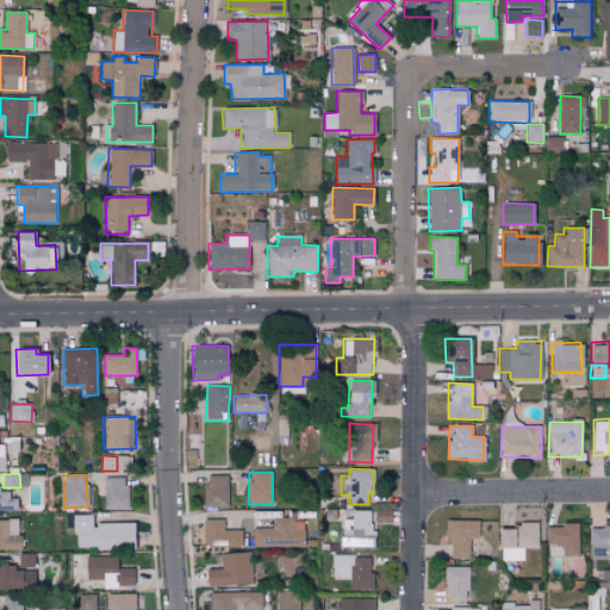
[(228,506),(228,474),(204,475),(205,508),(228,506)]
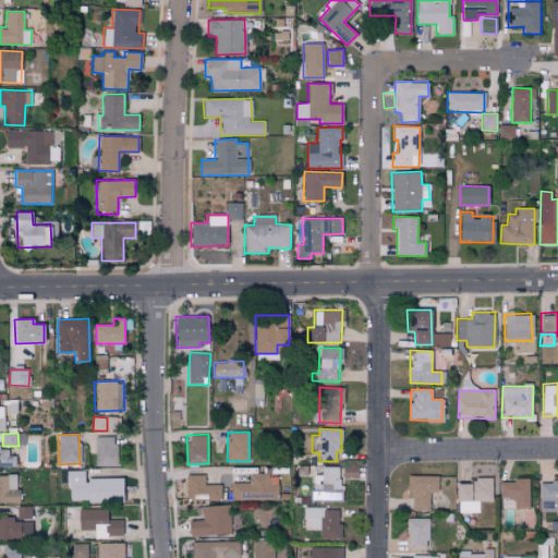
[(116,436),(95,437),(95,466),(117,466),(116,436)]
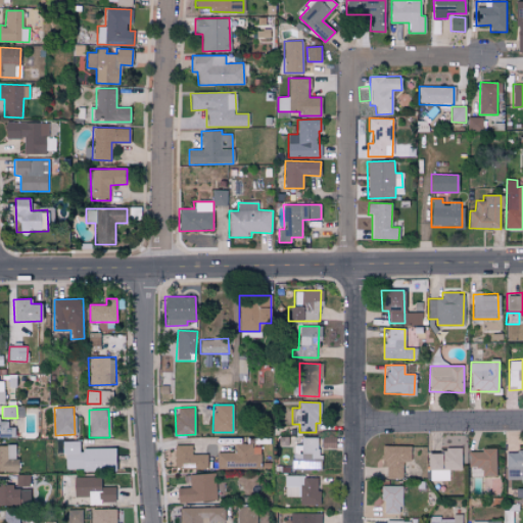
[(0,437),(14,437),(14,428),(7,427),(7,422),(0,421),(0,437)]
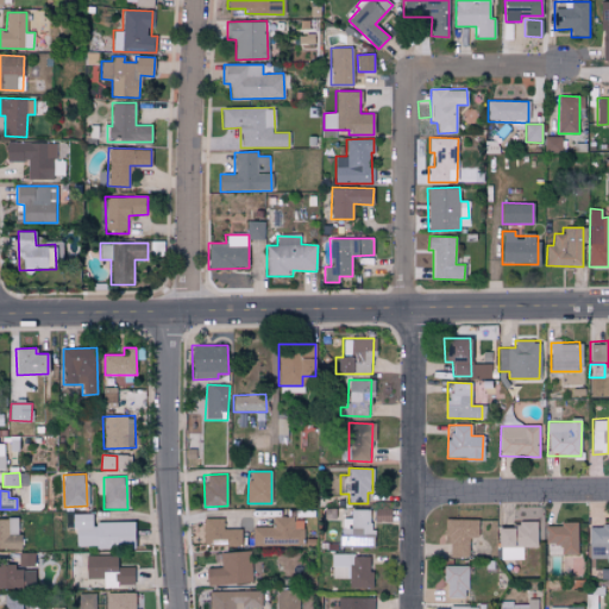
[(340,519),(339,546),(371,547),(372,510),(351,509),(350,519),(340,519)]
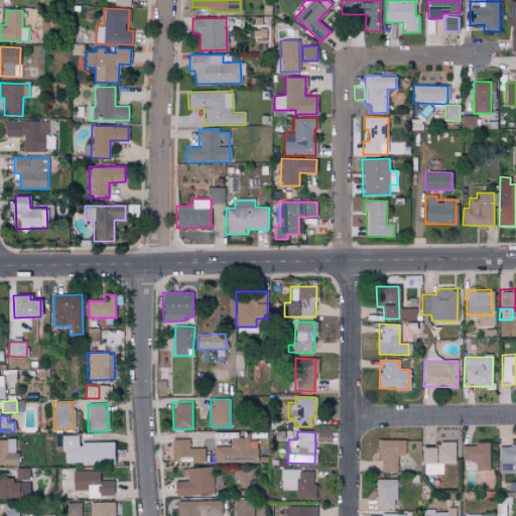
[(78,442),(78,435),(62,435),(62,464),(114,464),(113,442),(78,442)]
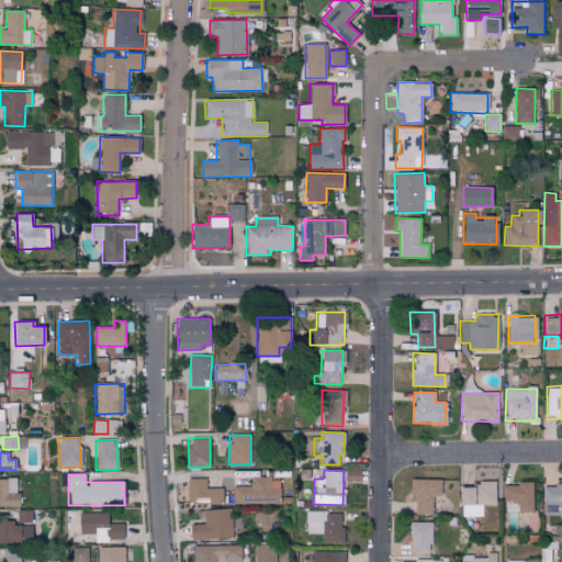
[(0,506),(18,506),(17,478),(0,478),(0,506)]
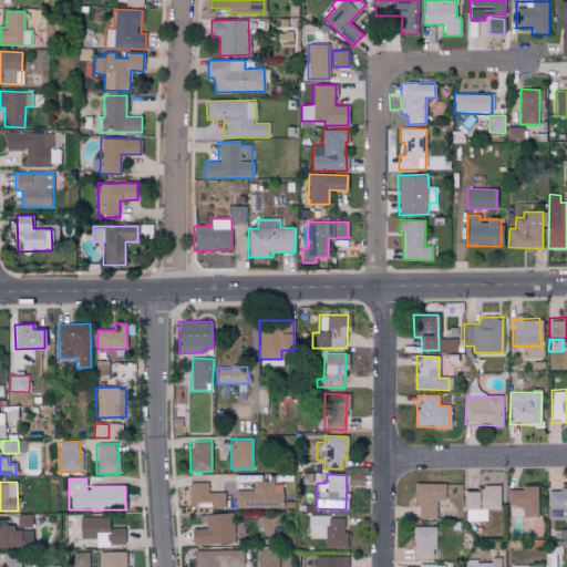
[(208,482),(188,483),(189,509),(225,508),(225,492),(208,493),(208,482)]
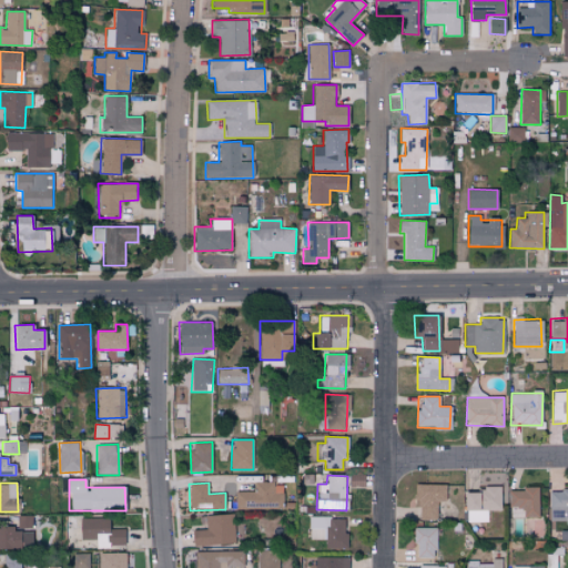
[(235,492),(235,509),(282,509),(282,483),(254,483),(254,492),(235,492)]
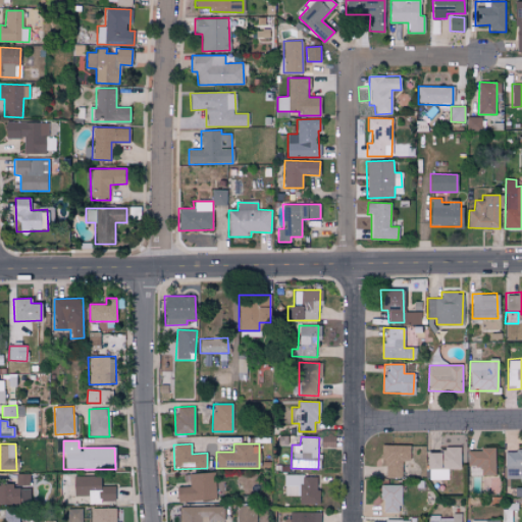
[(385,478),(401,478),(401,461),(409,461),(409,446),(380,446),(380,467),(385,467),(385,478)]
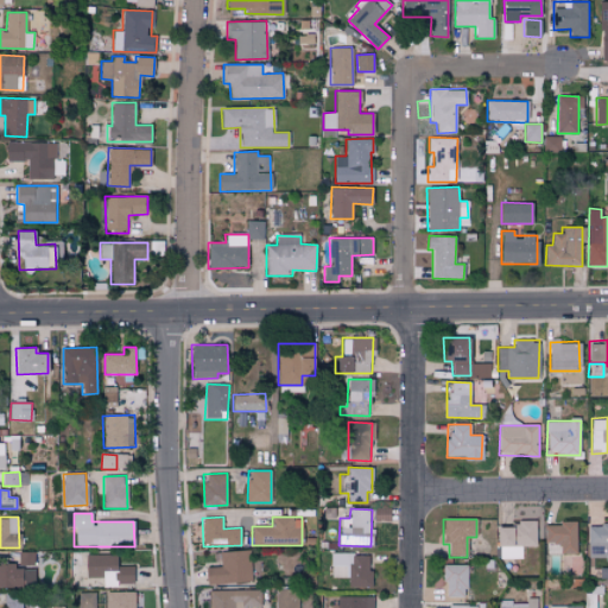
[(576,523),(545,524),(545,544),(559,543),(561,555),(576,555),(576,523)]
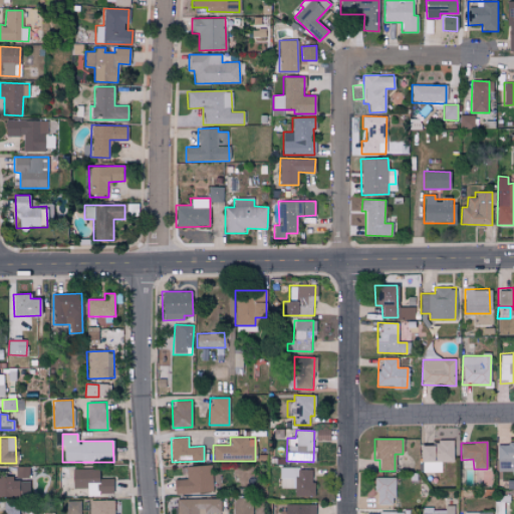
[(513,472),(513,442),(496,442),(497,472),(513,472)]
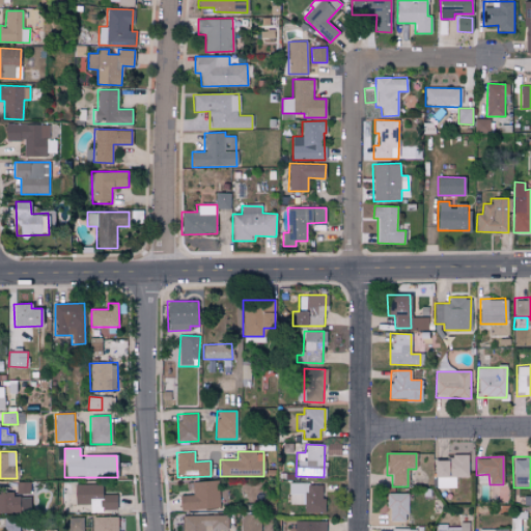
[(435,457),(435,487),(456,487),(456,477),(468,478),(469,457),(435,457)]
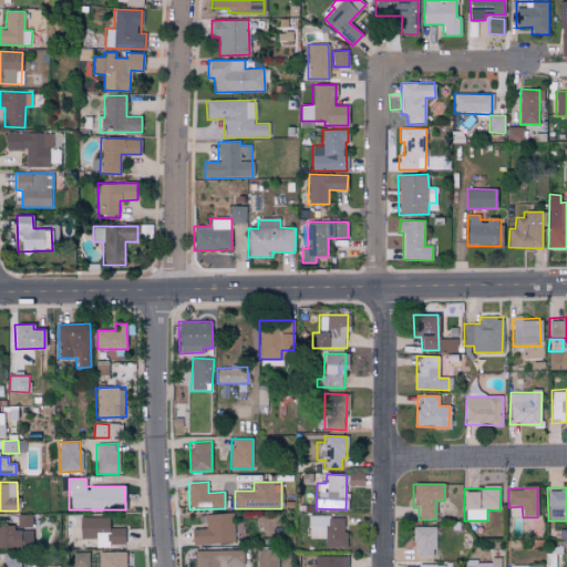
[(235,543),(234,514),(205,514),(206,529),(192,529),(193,545),(235,543)]
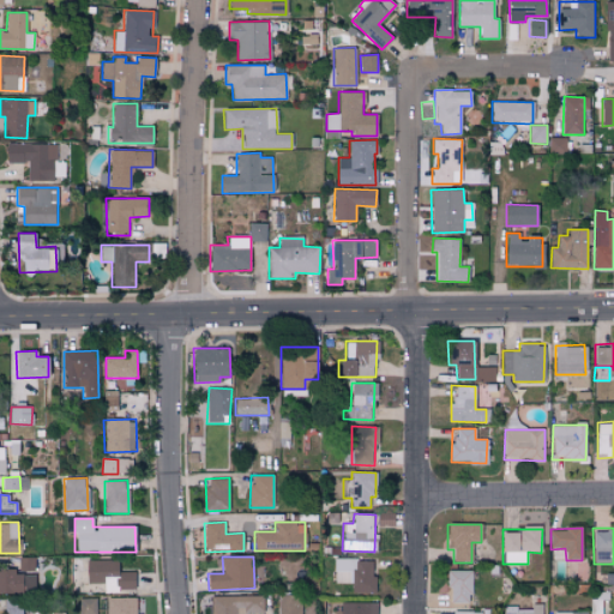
[(0,593),(35,593),(34,558),(18,558),(19,573),(14,573),(14,570),(0,569),(0,593)]
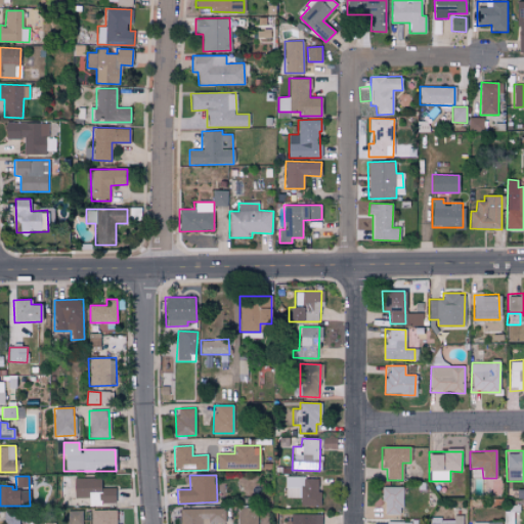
[(319,506),(318,477),(286,478),(286,498),(300,497),(300,507),(319,506)]
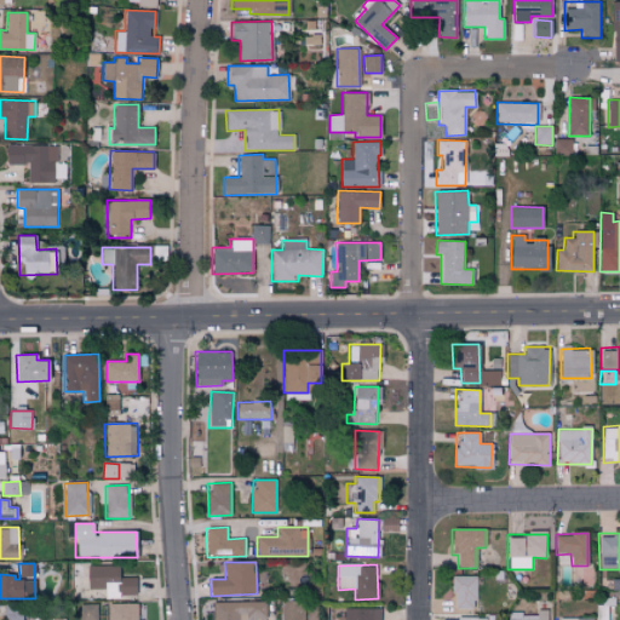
[(119,566),(86,566),(87,590),(107,589),(107,596),(136,596),(136,578),(119,578),(119,566)]
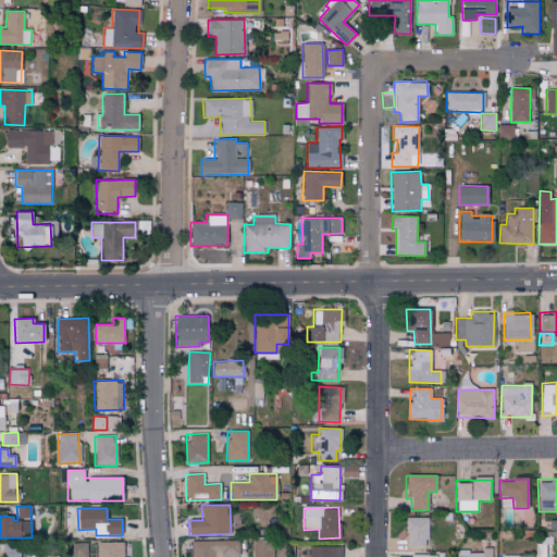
[(407,547),(428,548),(429,518),(407,518),(407,547)]
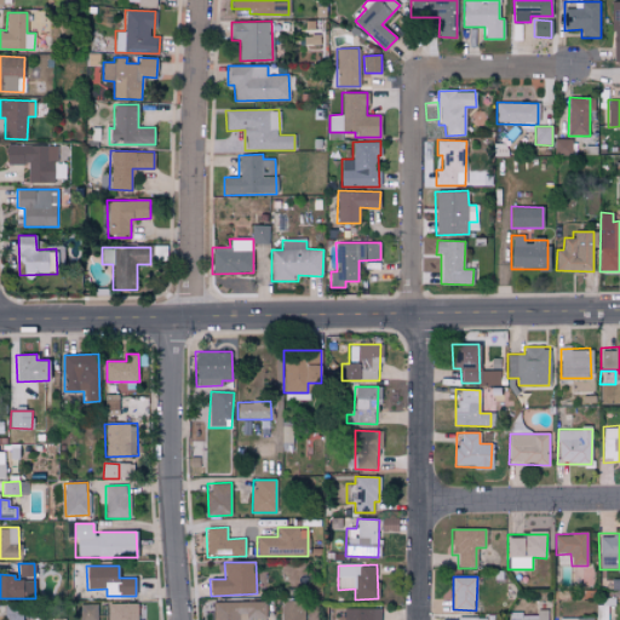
[(281,619),(304,619),(304,601),(281,602),(281,619)]
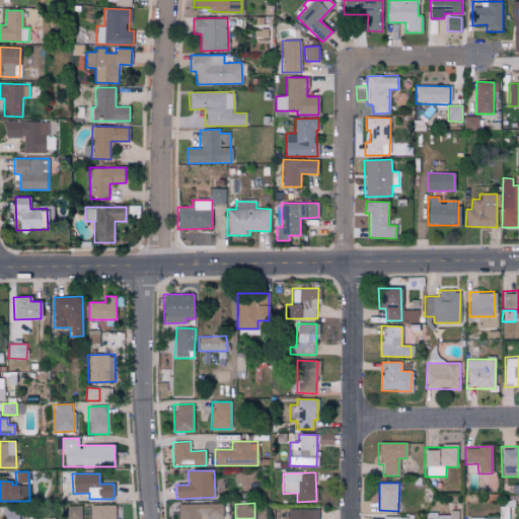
[(178,504),(178,518),(208,518),(223,518),(222,504),(178,504)]
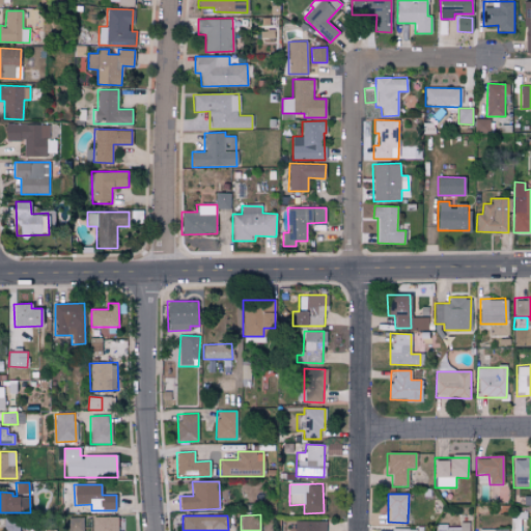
[(119,530),(119,516),(91,518),(91,530),(119,530)]
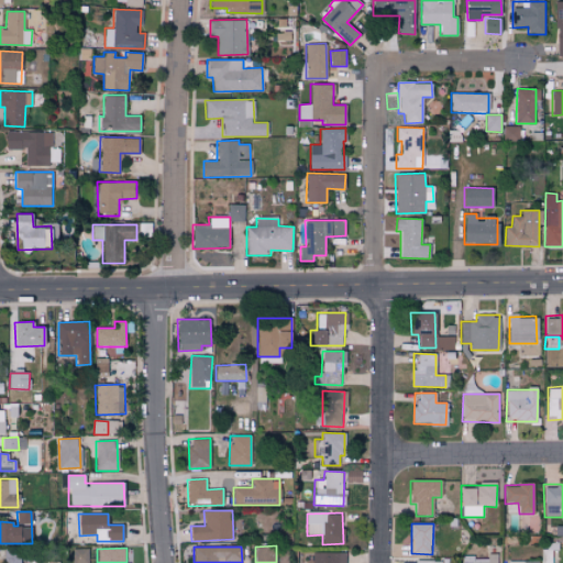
[(19,562),(19,549),(3,550),(3,562),(19,562)]
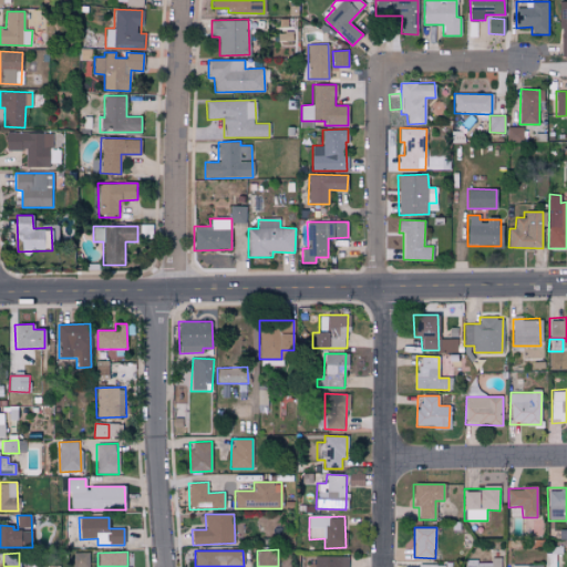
[(89,566),(89,553),(74,553),(73,566),(89,566)]
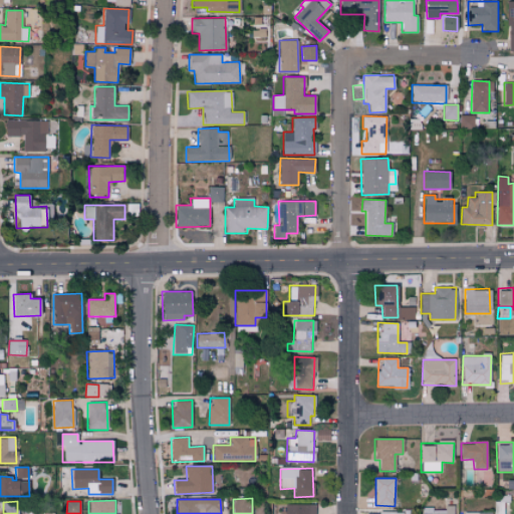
[(285,513),(313,513),(313,505),(286,504),(285,513)]
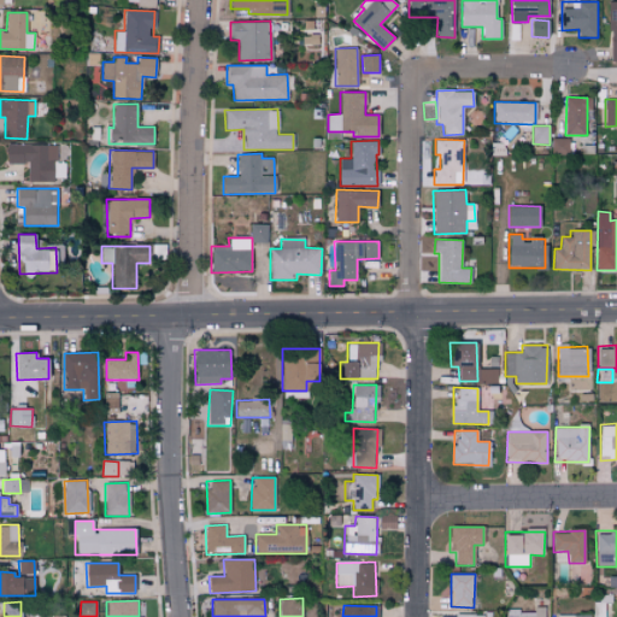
[(542,616),(544,606),(534,606),(534,611),(505,611),(505,616),(542,616)]
